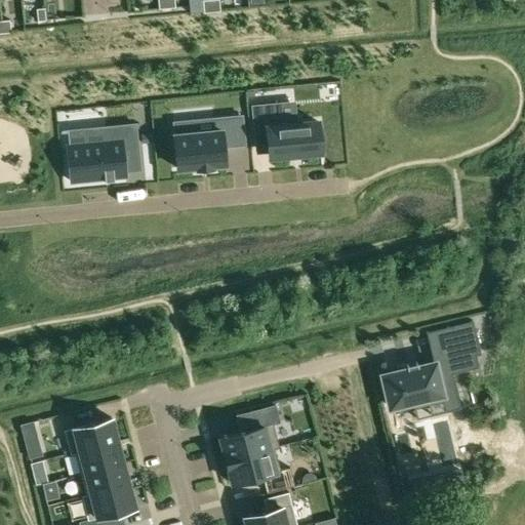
[(165,0),(157,0),(159,9),(167,8),(165,0)]
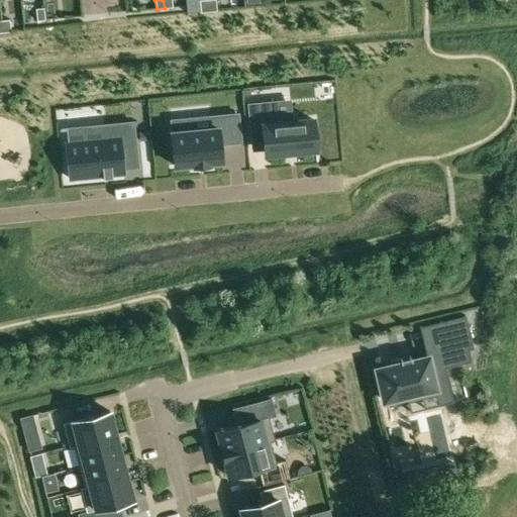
[(207,0),(204,0),(199,1),(201,12),(208,12),(207,0)]
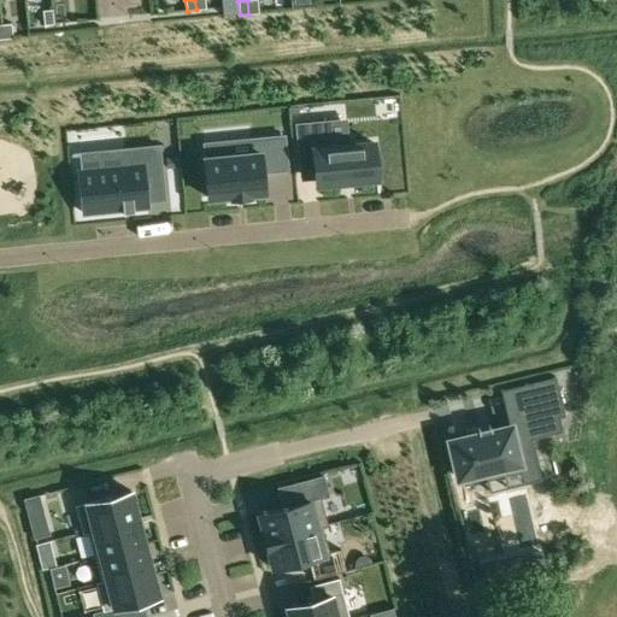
[(257,0),(247,0),(248,15),(258,13),(257,0)]
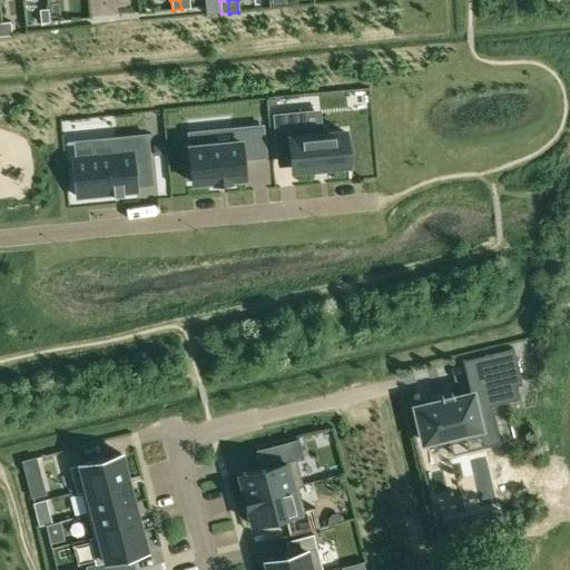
[(48,9),(39,10),(40,22),(49,22),(48,9)]
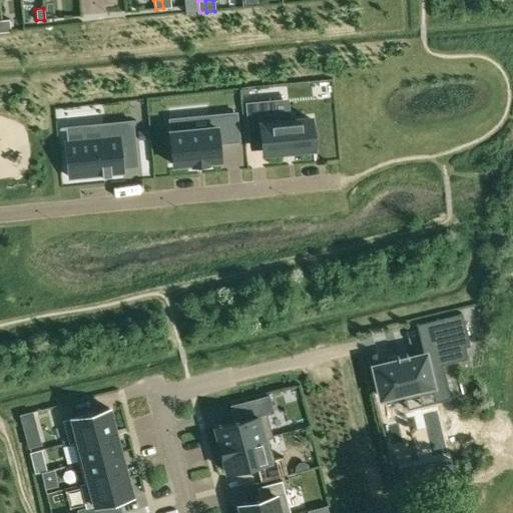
[(9,19),(1,20),(2,32),(10,31),(9,19)]
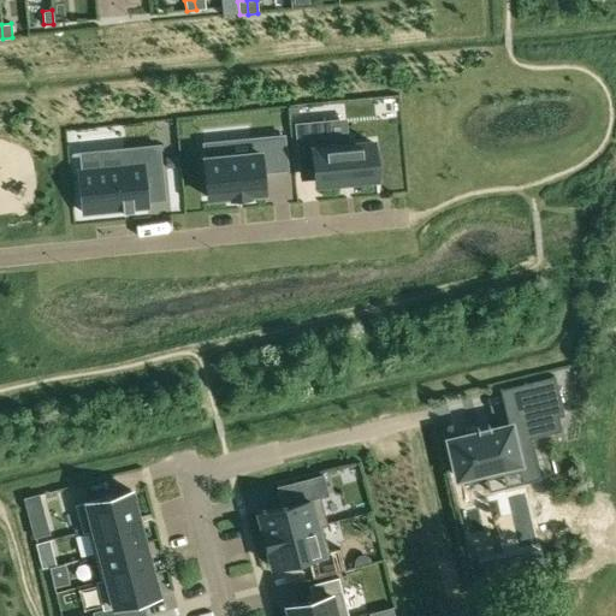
[(326,120),(295,124),(298,155),(313,154),(317,183),(375,177),(373,142),(348,144),(347,135),(327,136),(326,120)]
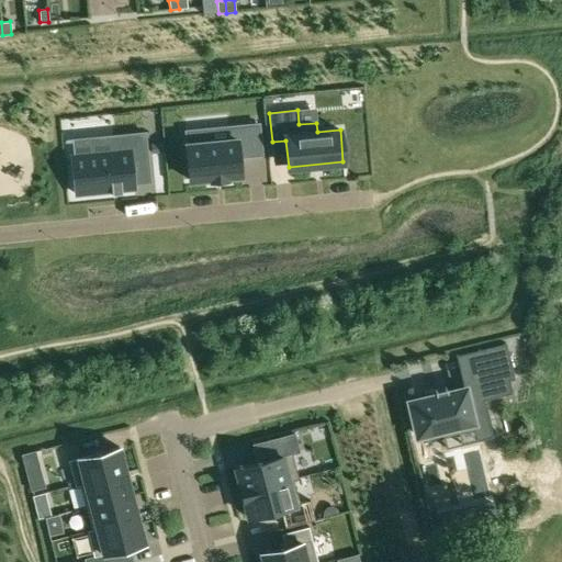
[(231,139),(186,144),(189,180),(210,178),(210,181),(228,180),(228,177),(242,175),(239,152),(261,150),(259,124),(229,127),(231,139)]
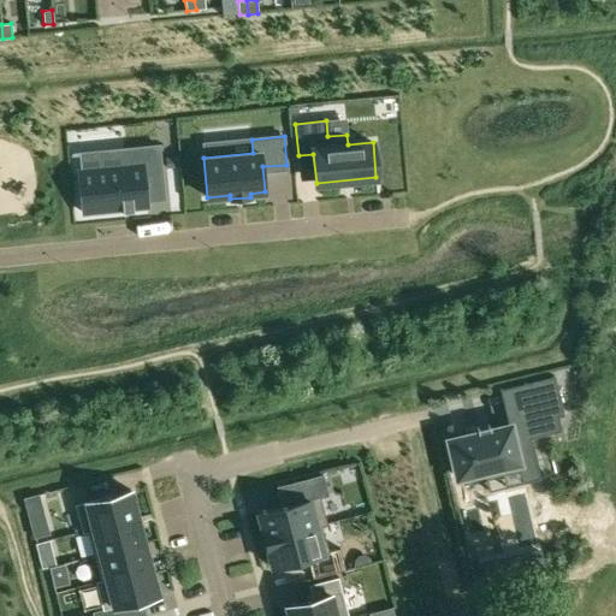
[(125,166),(80,171),(83,213),(147,207),(143,175),(161,172),(159,146),(123,149),(125,166)]
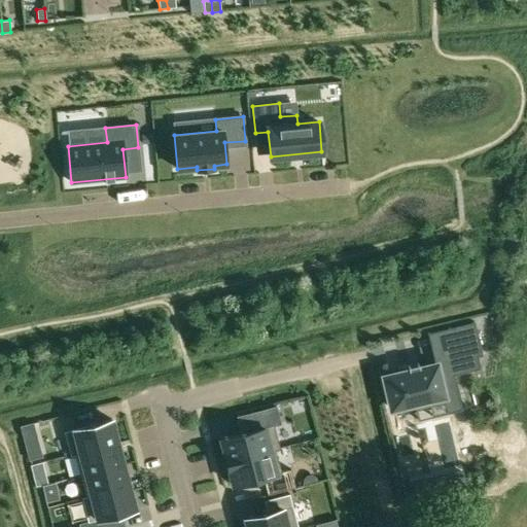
[(152,134),(142,135),(142,144),(153,143),(152,134)]
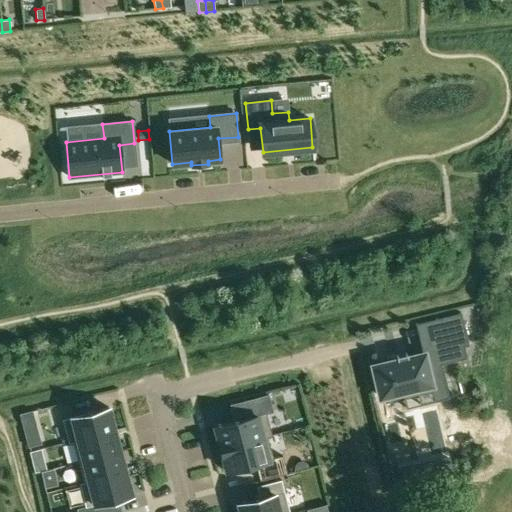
[(461,313),(435,319),(446,363),(467,358),(464,346),(469,345),(461,313)]
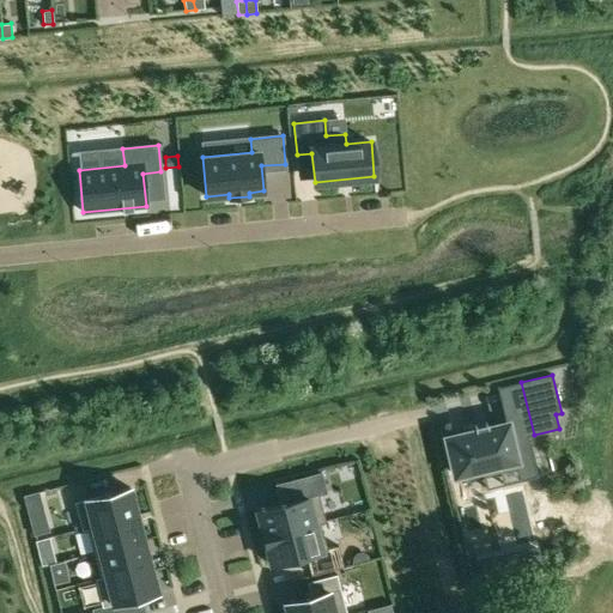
[(475,430),(447,437),(455,474),(481,468),(484,477),(519,468),(515,451),(532,448),(525,419),(489,428),(487,423),(474,426),(475,430)]
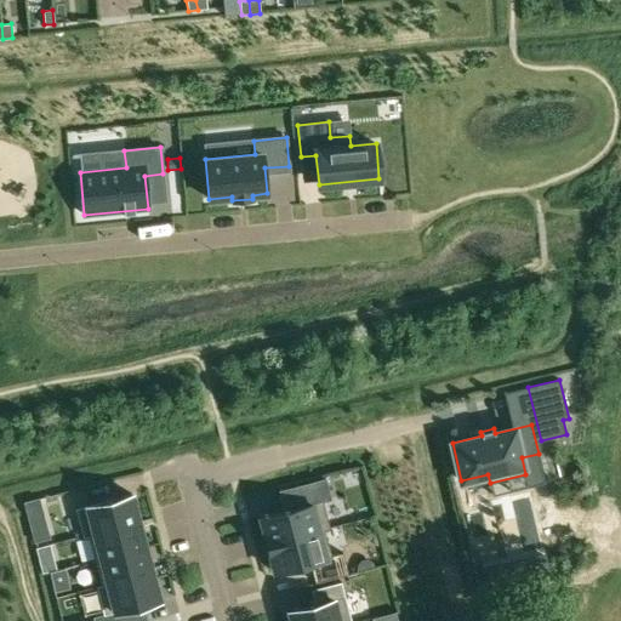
[(297,506),(261,516),(266,534),(265,535),(267,543),(330,528),(323,500),(330,497),(324,477),(291,485),(294,493),(297,506)]
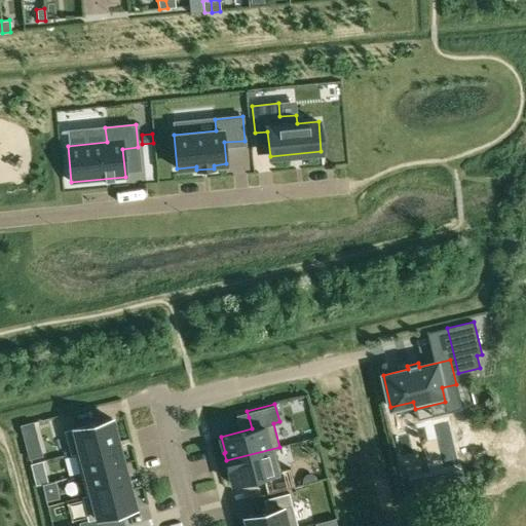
[(111,418),(64,430),(70,454),(117,442),(111,418)]
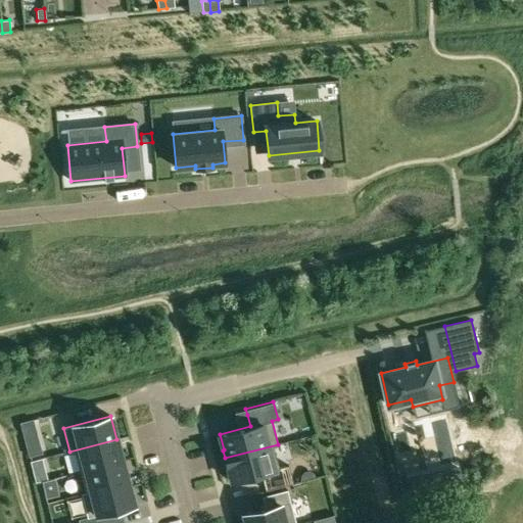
[(33,419),(19,422),(25,440),(31,438),(38,437),(33,419)]
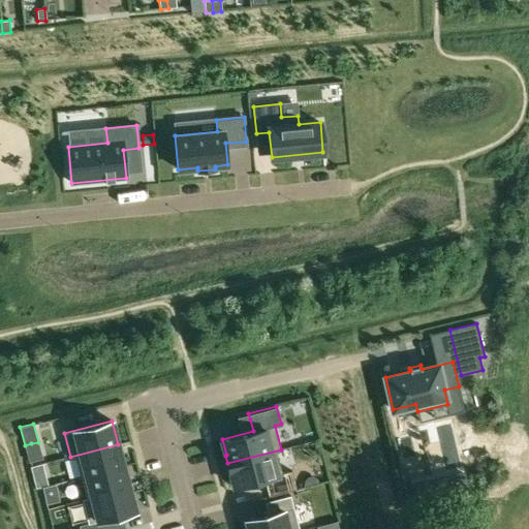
[(118,444),(70,457),(70,458),(75,456),(81,476),(124,466),(118,444)]
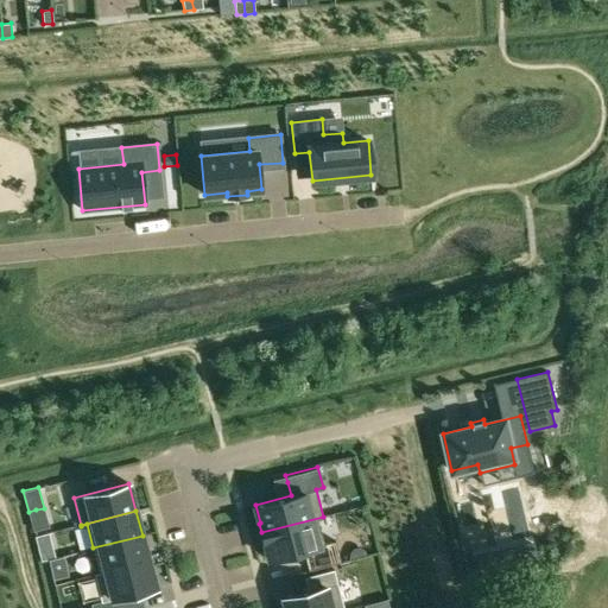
[(323,517),(261,532),(264,542),(265,542),(266,544),(263,545),(266,558),(270,557),(270,559),(305,550),(309,564),(333,558),(329,544),(324,545),(317,519),(323,518),(323,517)]
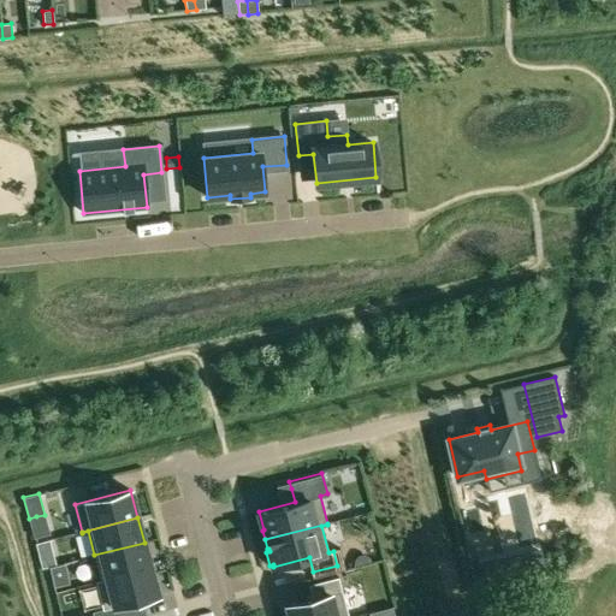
[(49,542),(36,545),(40,557),(46,555),(53,554),(49,542)]
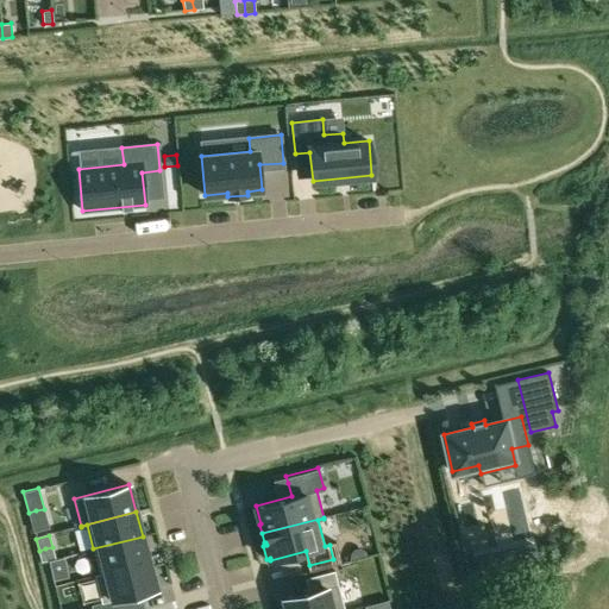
[(143,537),(93,548),(100,573),(149,560),(143,537)]
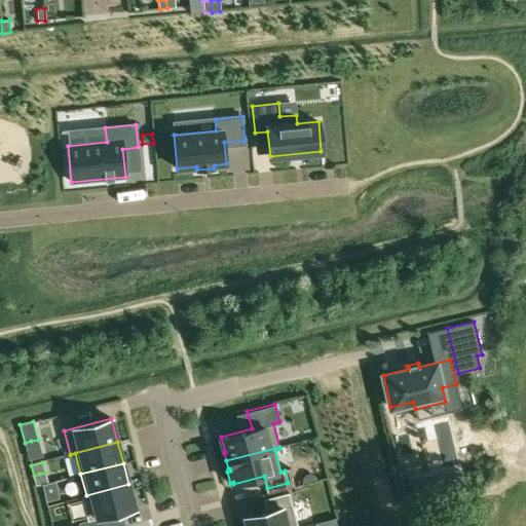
[(413,480),(417,496),(465,485),(461,468),(413,480)]
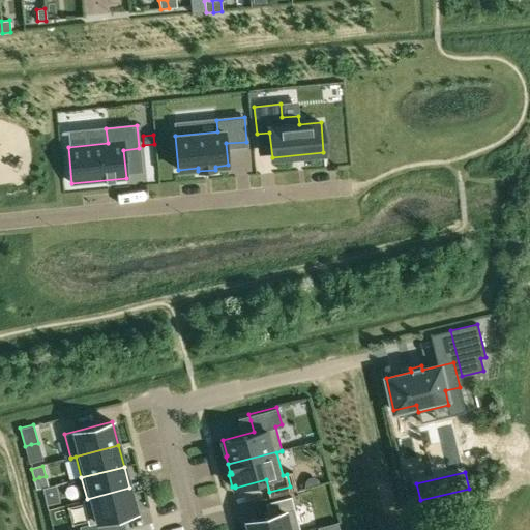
[(55,486),(42,488),(47,504),(58,501),(55,486)]
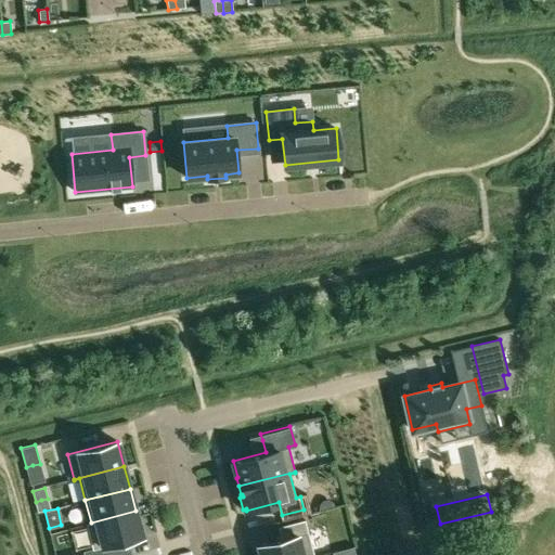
[(92,549),(84,551),(85,554),(123,554),(119,542),(142,536),(136,511),(91,523),(86,525),(92,549)]
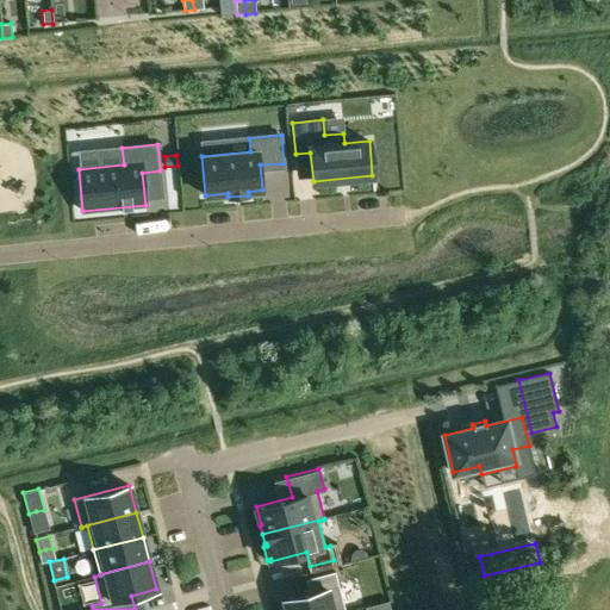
[(309,592),(284,599),(286,609),(344,609),(335,571),(305,579),(309,592)]
